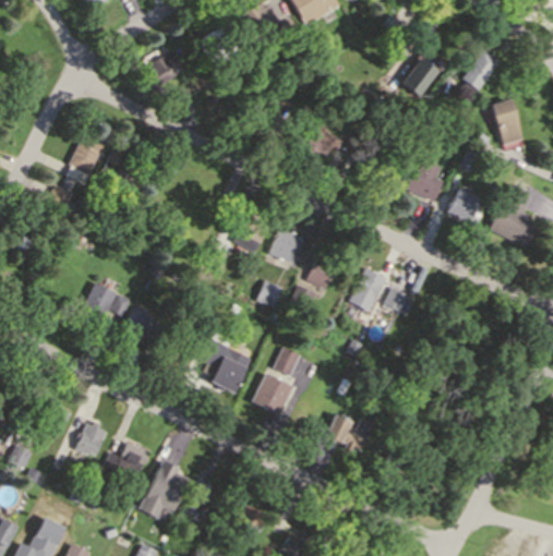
[(109,0),(88,9),(84,0),(109,0)]
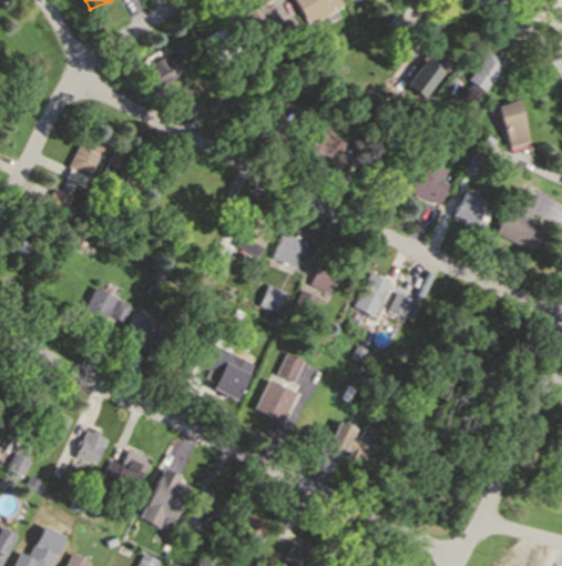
[(312,27),(296,0),(341,0),(346,7),(312,27)]
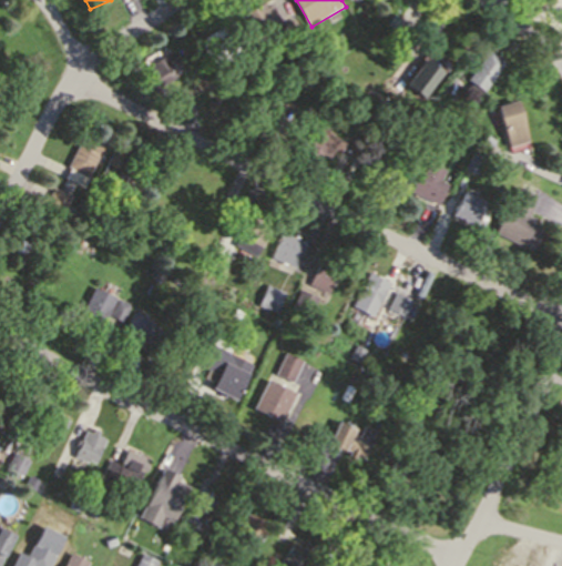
[(254,40),(241,19),(264,3),(267,8),(272,4),(283,22),(254,40)]
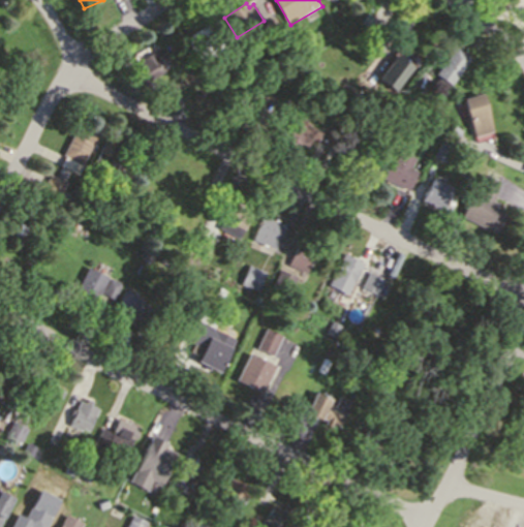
[(272,40),(265,24),(276,19),(283,35),(272,40)]
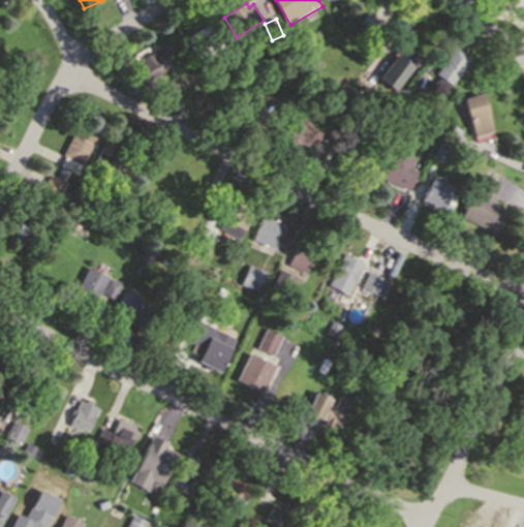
[(369,29),(375,19),(384,24),(378,35),(369,29)]
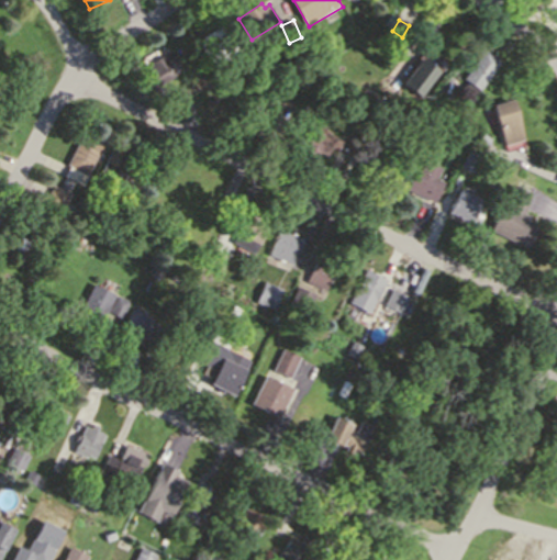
[(198,42),(230,24),(248,58),(231,68),(225,57),(211,65),(198,42)]
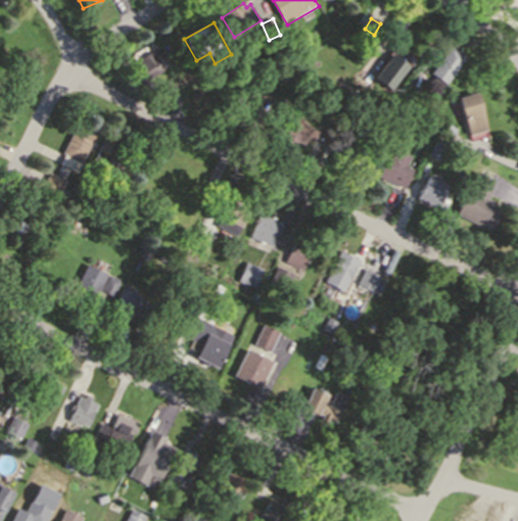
[(313,41),(311,34),(318,31),(320,38),(313,41)]
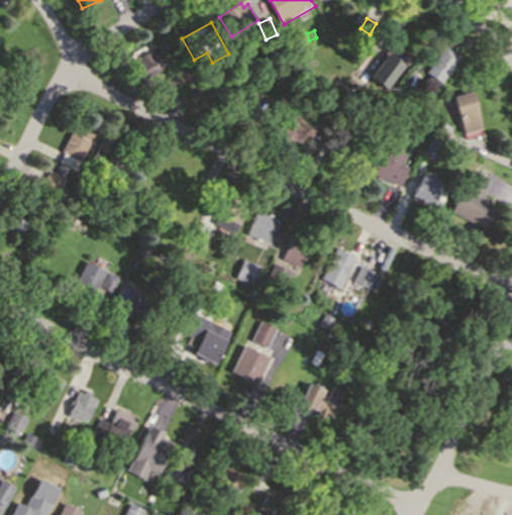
[(146,80),(132,55),(146,45),(150,53),(159,47),(170,66),(146,80)]
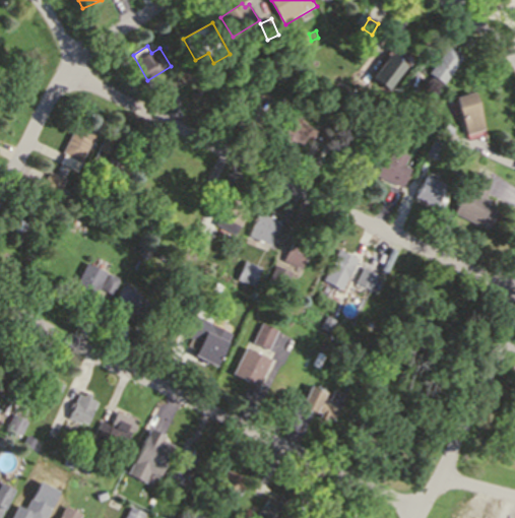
[(430,73),(449,47),(464,58),(445,84),(430,73)]
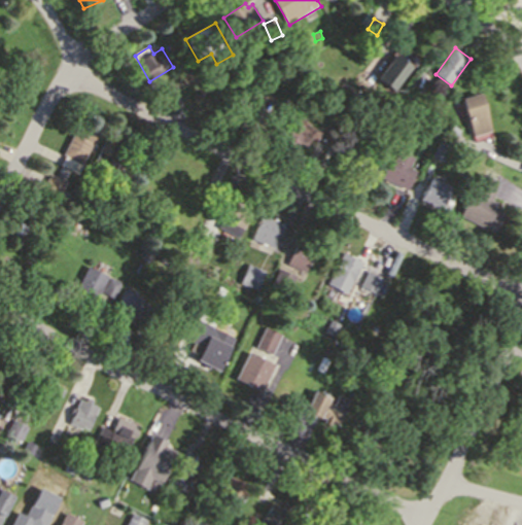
[(387,84),(404,62),(419,73),(403,96),(387,84)]
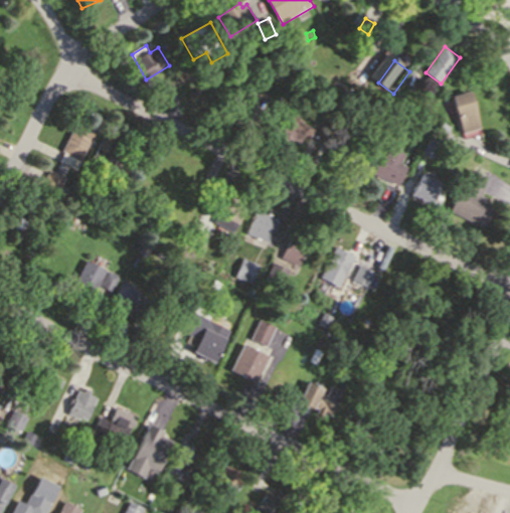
[(291,80),(282,78),(284,67),(293,68),(291,80)]
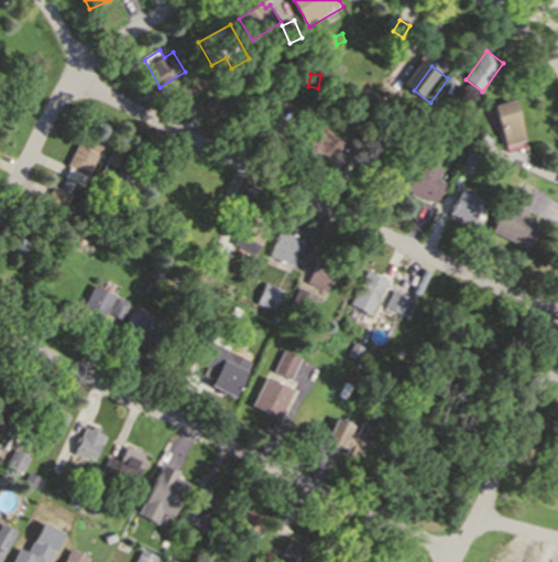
[(389,103),(385,109),(376,106),(380,98),(389,103)]
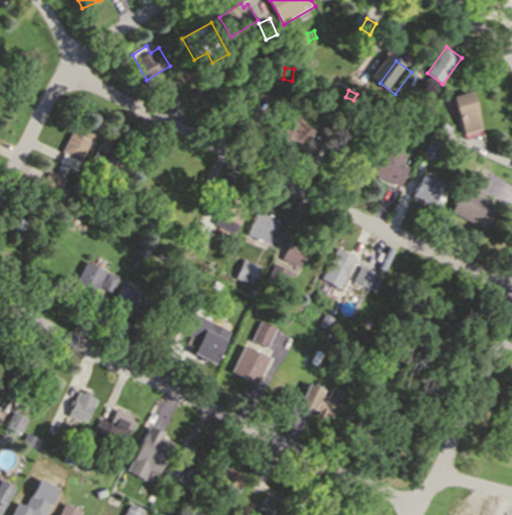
[(454,98),(473,93),(483,129),(466,134),(454,98)]
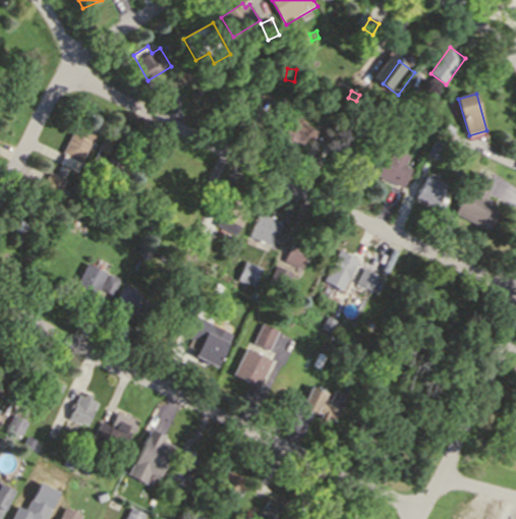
[(366,108),(359,106),(362,97),(368,99),(366,108)]
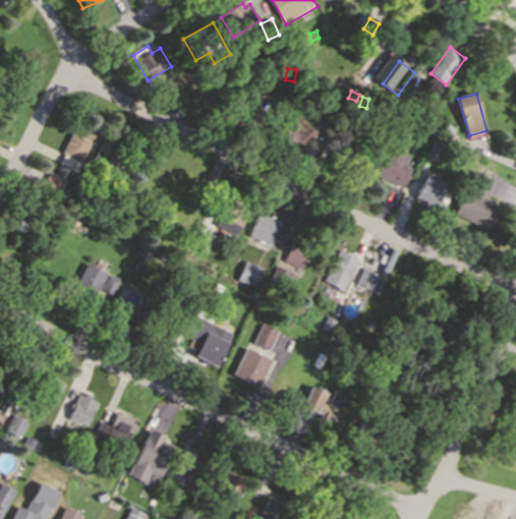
[(310,148),(279,132),(290,108),(307,115),(302,124),(319,132),(310,148)]
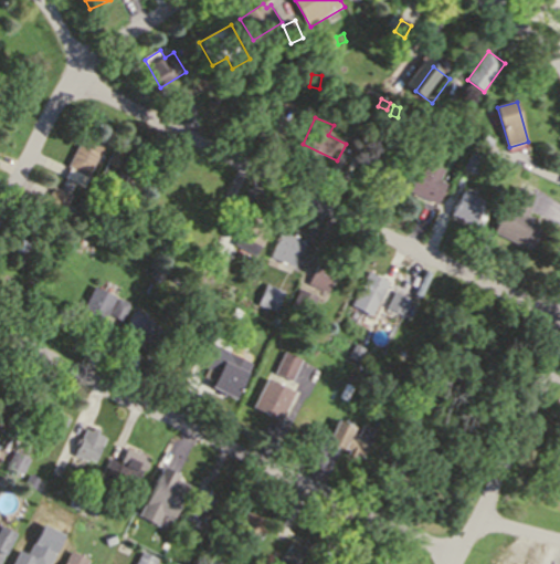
[(85,188),(59,176),(64,165),(70,167),(85,135),(108,146),(103,157),(101,156),(85,188)]
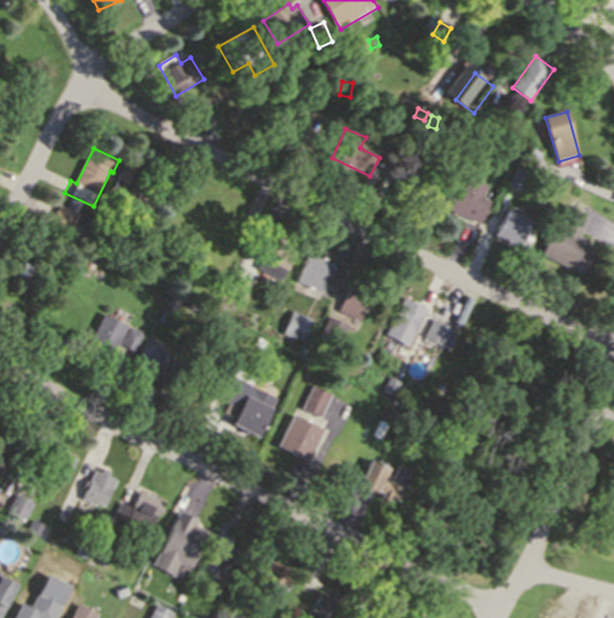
[(545,154),(540,162),(531,158),(534,148),(545,154)]
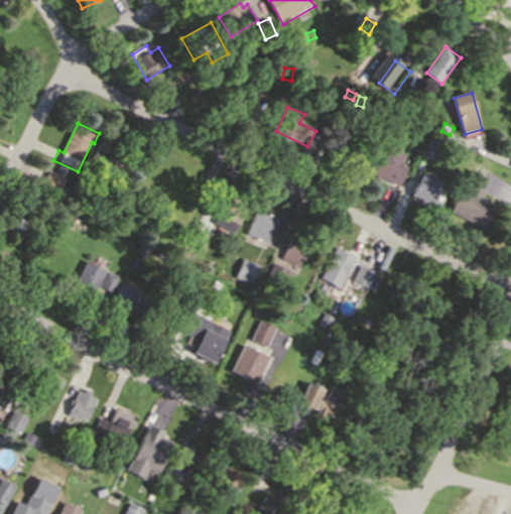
[(96,158),(107,136),(135,150),(128,163),(119,159),(114,168),(96,158)]
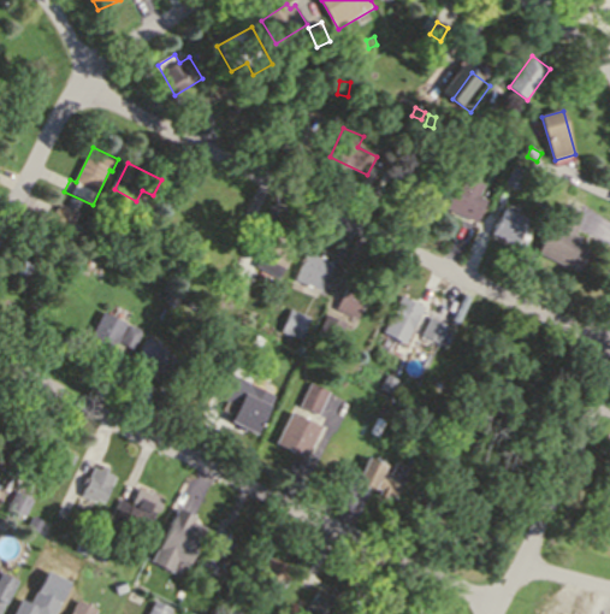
[(437,183),(428,199),(395,182),(402,165),(437,183)]
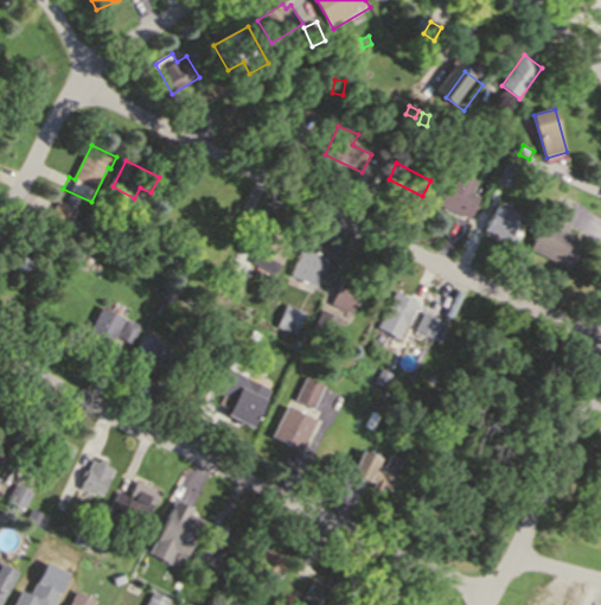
[(513,186),(500,180),(509,163),(522,170),(513,186)]
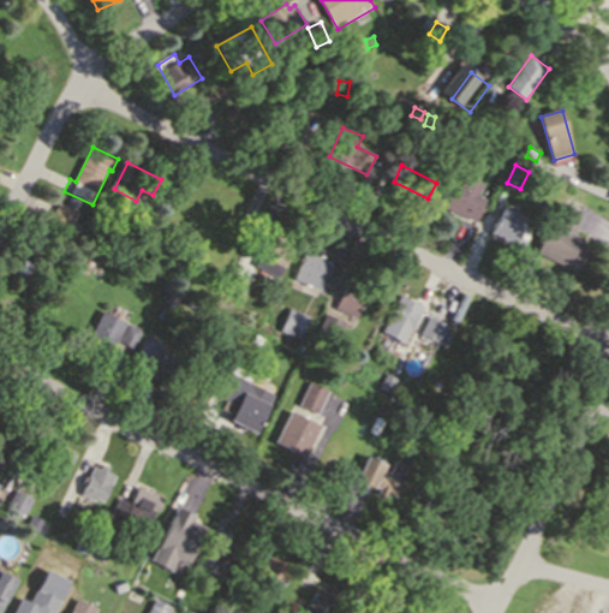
[(478,224),(435,203),(446,180),(461,188),(467,177),(485,186),(481,197),(489,201),(478,224)]
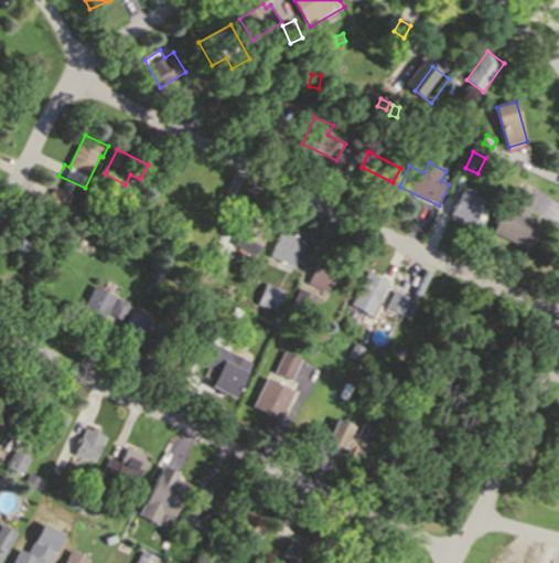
[(47,205),(56,187),(74,195),(70,205),(77,209),(73,218),(47,205)]
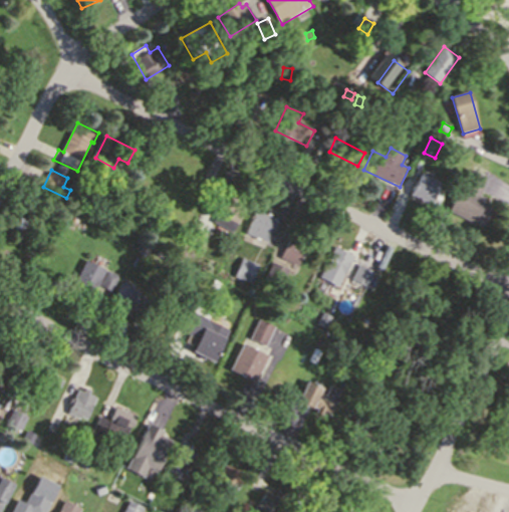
[(470,170),(489,179),(481,196),(487,199),(484,206),(494,210),(486,228),(450,212),(470,170)]
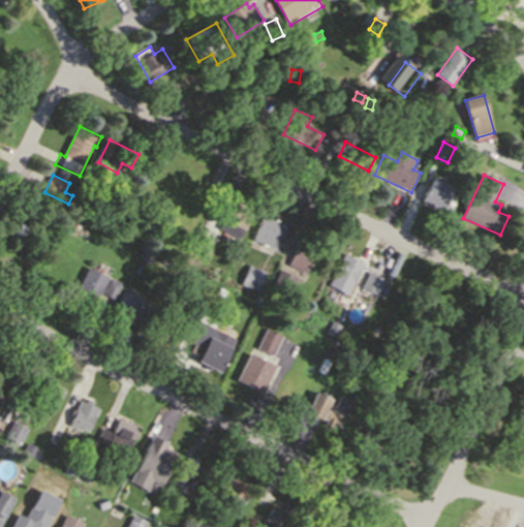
[(424,202),(434,179),(455,189),(444,211),(424,202)]
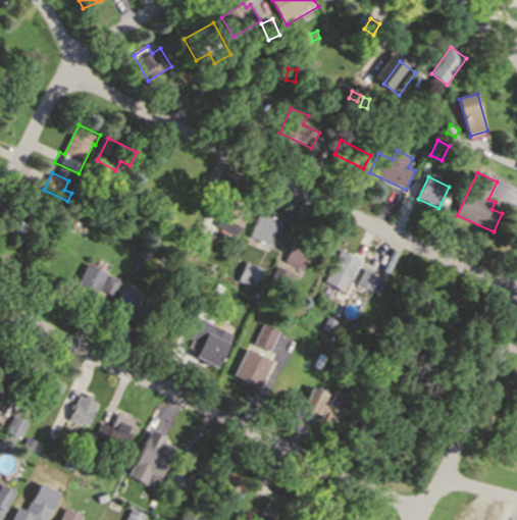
[(240,237),(218,225),(231,201),(253,212),(240,237)]
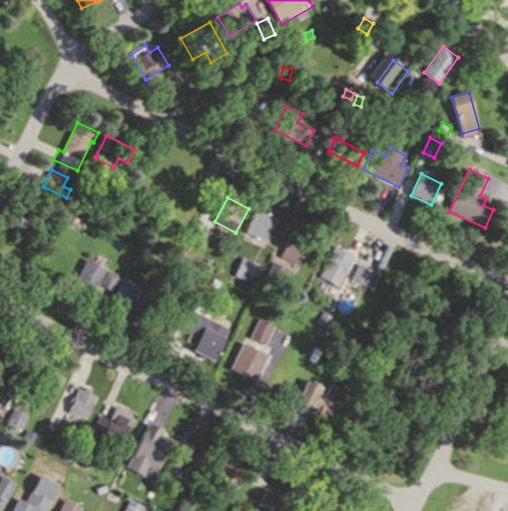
[(246,235),(257,209),(279,217),(269,243),(246,235)]
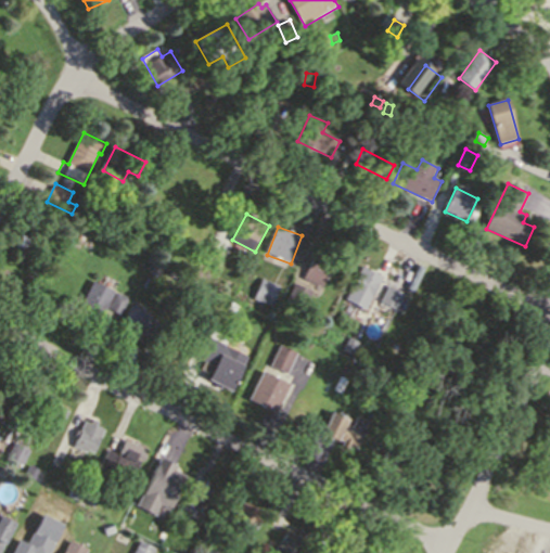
[(222,270),(207,265),(214,247),(229,254),(222,270)]
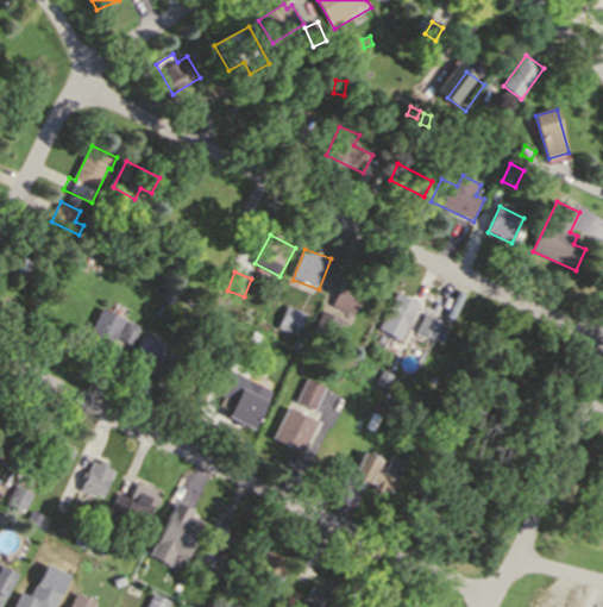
[(334,308),(349,274),(360,279),(359,282),(369,287),(356,318),(334,308)]
